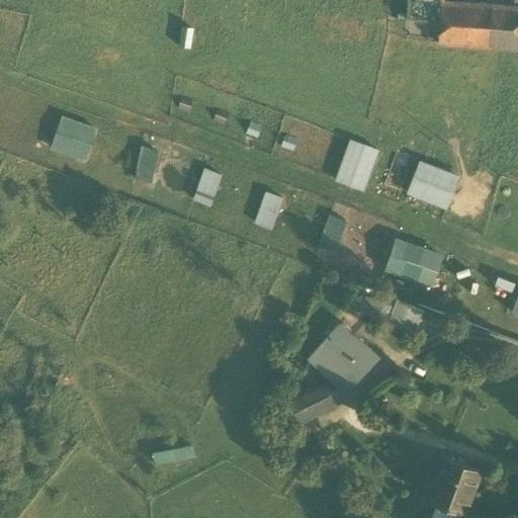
[(407,19),(440,22),(441,4),(408,1),(407,19)]
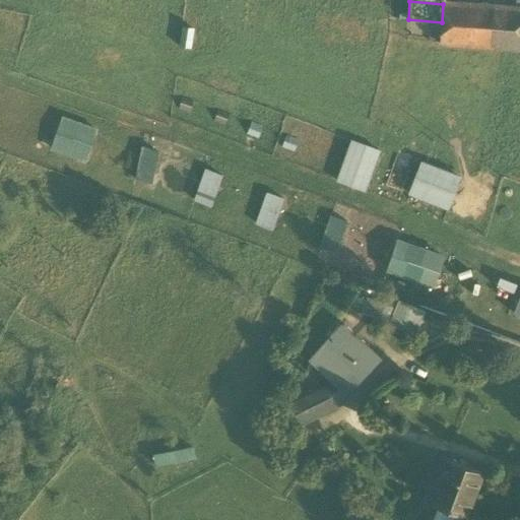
[(440,45),(519,50),(519,8),(517,8),(444,3),(443,3),(443,4),(442,22),(440,45)]
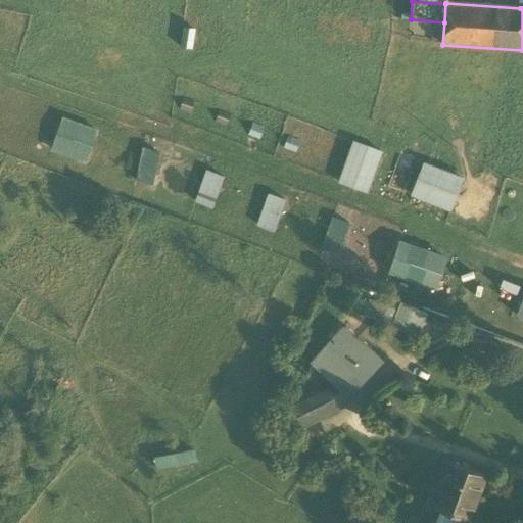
[(49,149),(84,161),(95,129),(61,116),(59,121),(49,149)]
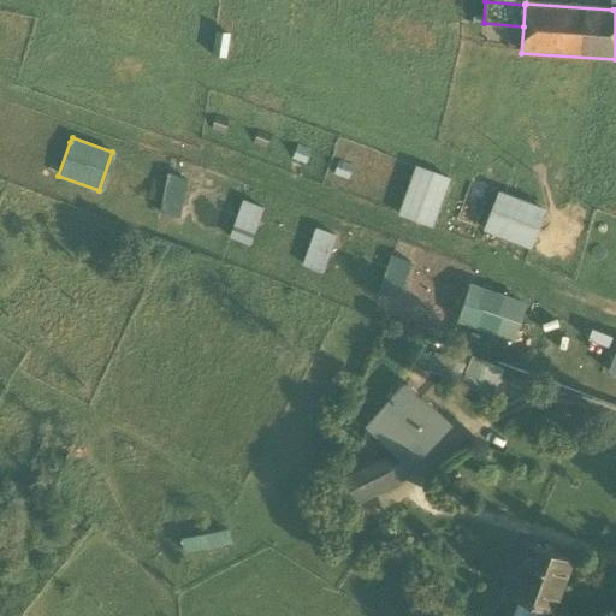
[(398,214),(431,226),(450,177),(416,165),(398,214)]
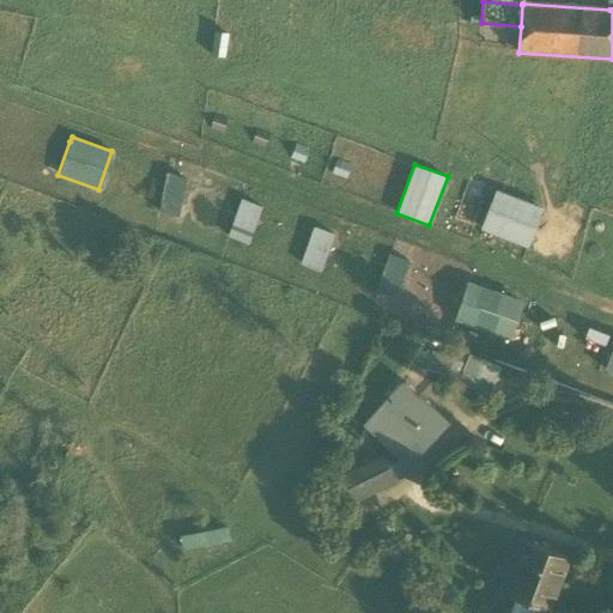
[(159,210),(175,217),(183,181),(167,174),(159,210)]
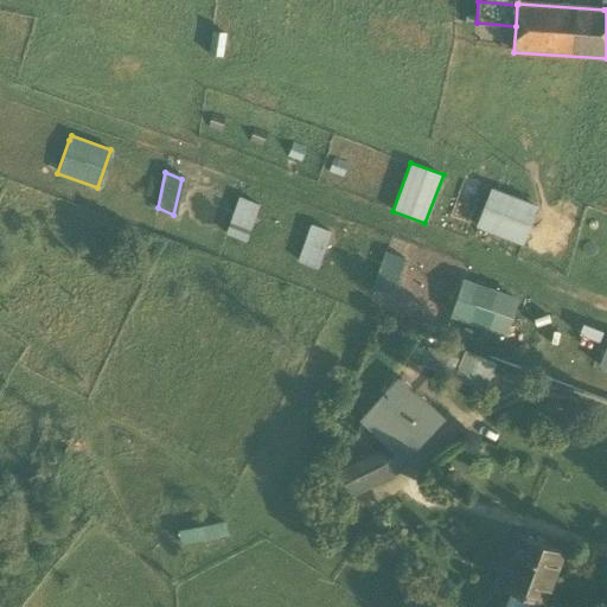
[(475,229),(525,246),(538,206),(490,190),(475,229)]
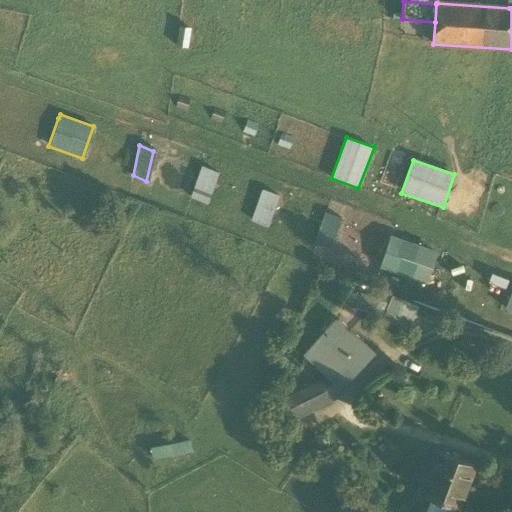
[(192,198),(207,203),(218,172),(203,167),(192,198)]
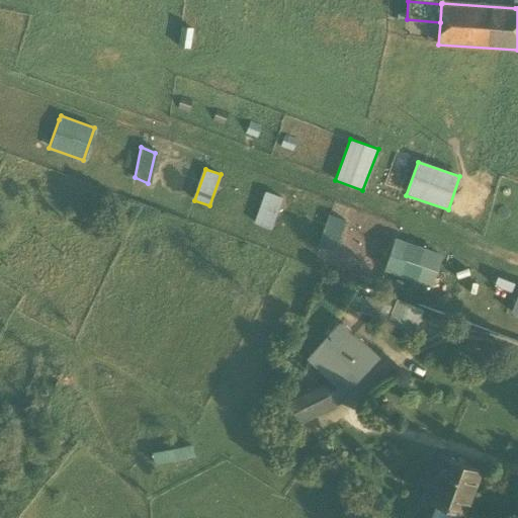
[(253,224),(270,231),(282,197),(265,190),(253,224)]
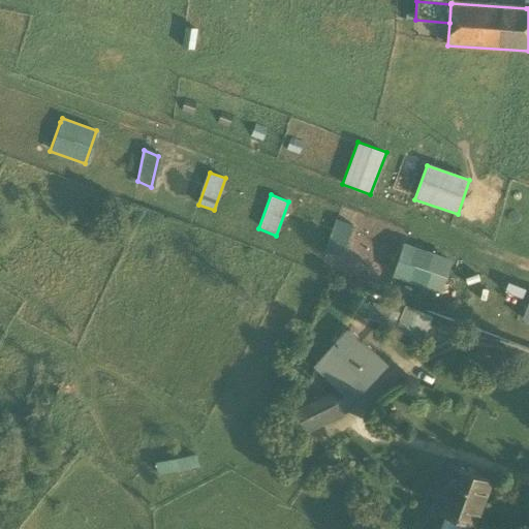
[(321,253),(342,260),(354,226),(334,219),(321,253)]
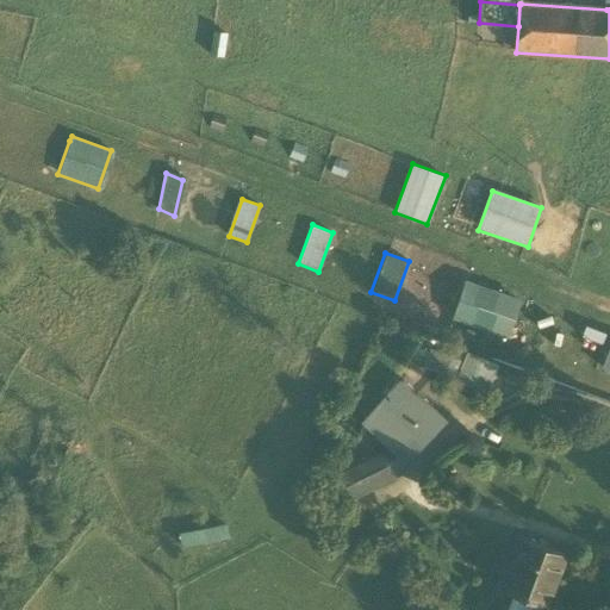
[(453,317),(506,336),(520,299),(466,280),(453,317)]
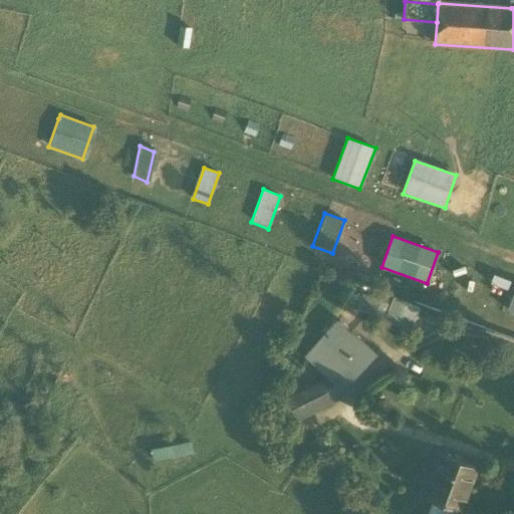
[(459,284),(477,290),(483,271),(465,265),(459,284)]
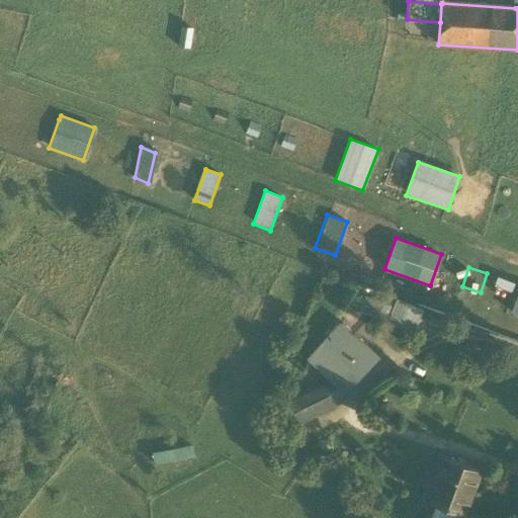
[(393,295),(386,312),(414,322),(420,306),(393,295)]
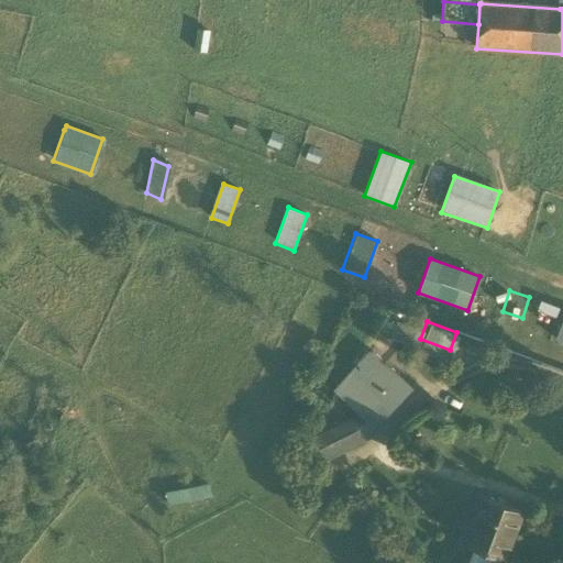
[(416,352),(420,339),(395,329),(389,343),(416,352)]
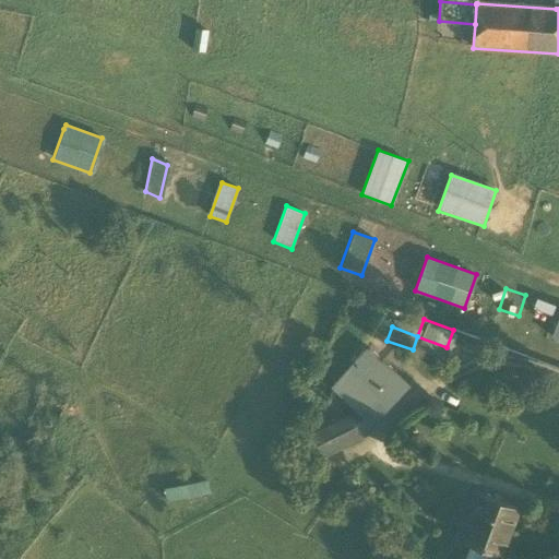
[(358,413),(373,426),(409,385),(369,348),(333,390),(358,413)]
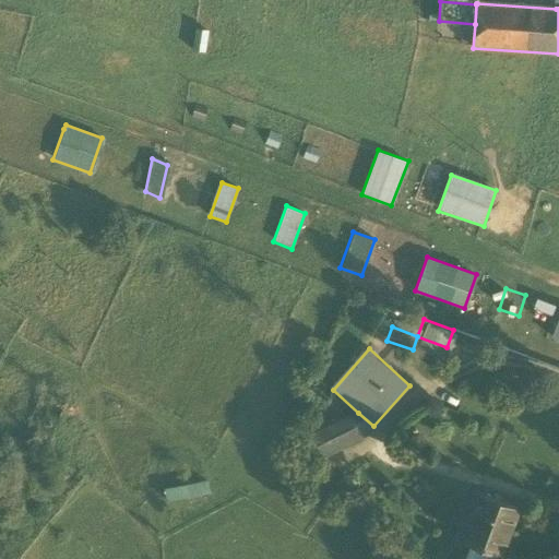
[(304,441),(314,462),(360,439),(373,426),(358,413),(304,441)]
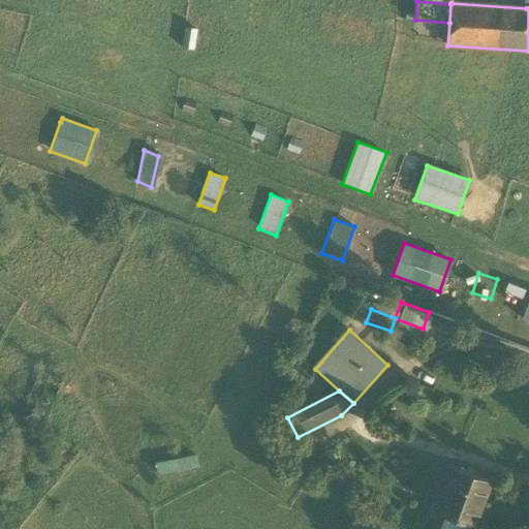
[(159,469),(168,488),(196,473),(187,456),(159,469)]
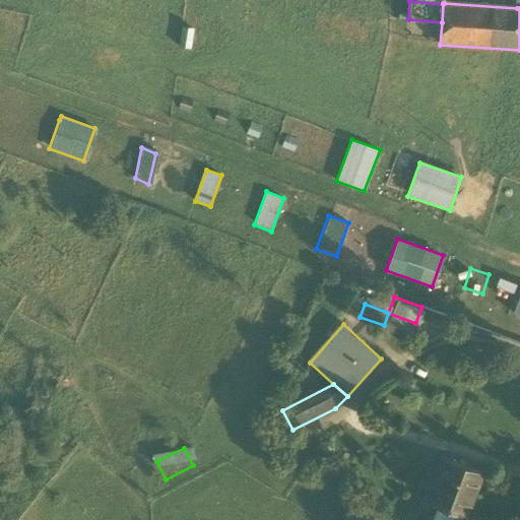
[(432,502),(466,515),(481,473),(447,460),(432,502)]
